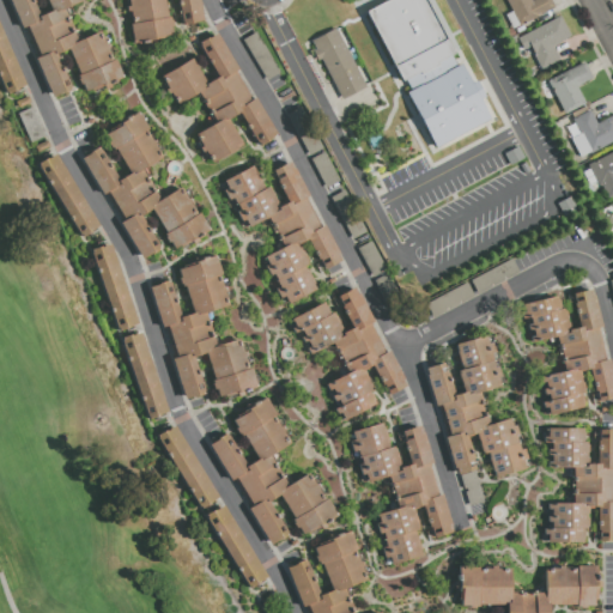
[(82,0),(65,8),(79,40),(99,31),(113,60),(116,59),(125,77),(109,83),(110,87),(101,91),(98,87),(85,93),(82,85),(80,85),(76,76),(79,74),(68,49),(56,55),(72,90),(53,98),(8,0),(34,0),(41,16),(50,11),(44,0),(82,0)]
